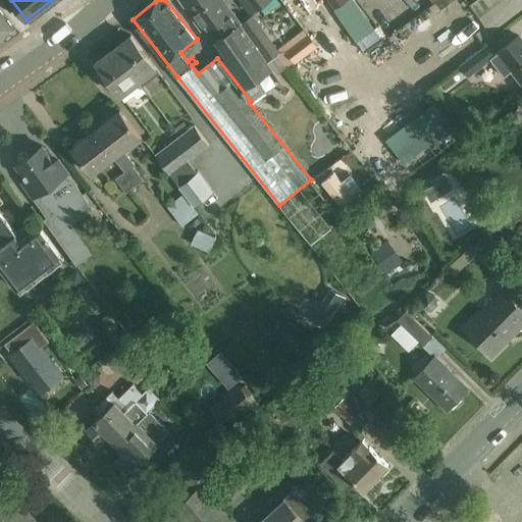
[(285,67),(276,55),(280,52),(252,16),(241,24),(223,0),(180,0),(205,34),(215,27),(222,38),(216,42),(224,52),(217,58),(251,101),(280,77),(277,74),(285,67)]
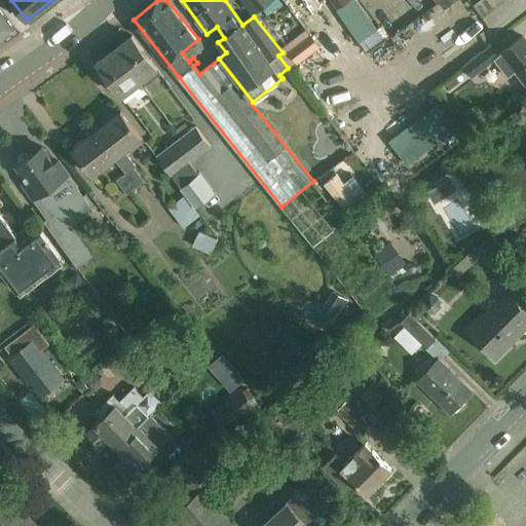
[(243,0),(253,12),(268,0),(243,0)]
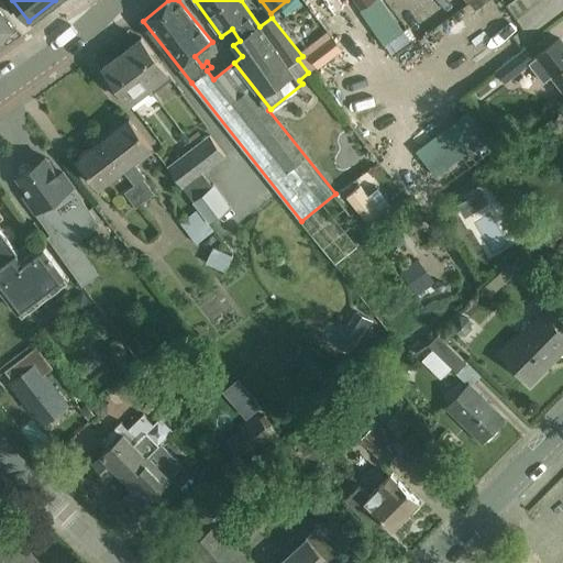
[(354,0),(361,9),(373,0),(354,0)]
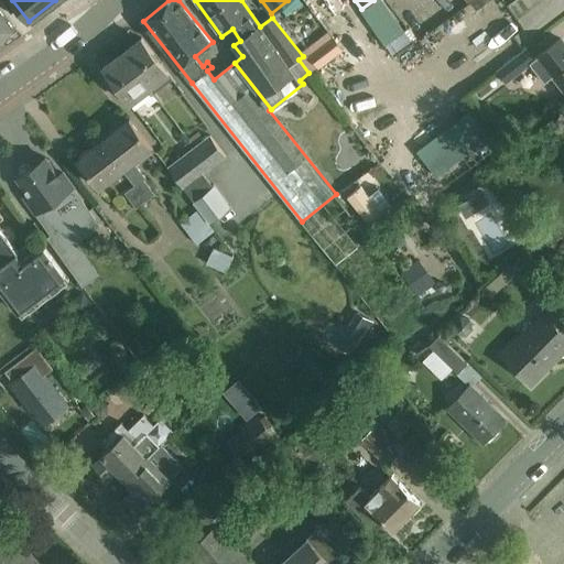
[(378,0),(364,11),(388,44),(404,31),(381,0),(378,0)]
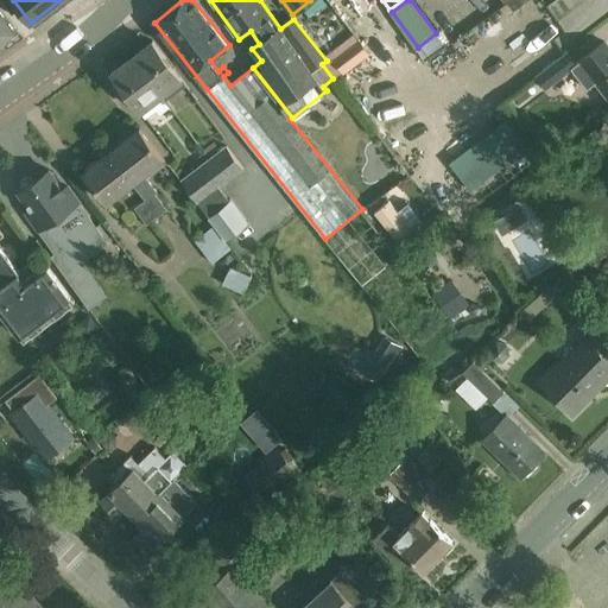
[(0,46),(4,44),(1,42),(17,30),(0,7),(0,46)]
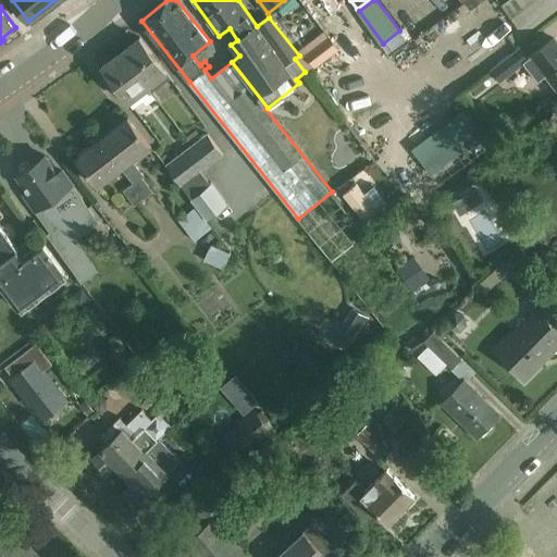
[(467,33),(477,44),(505,16),(495,7),(467,33)]
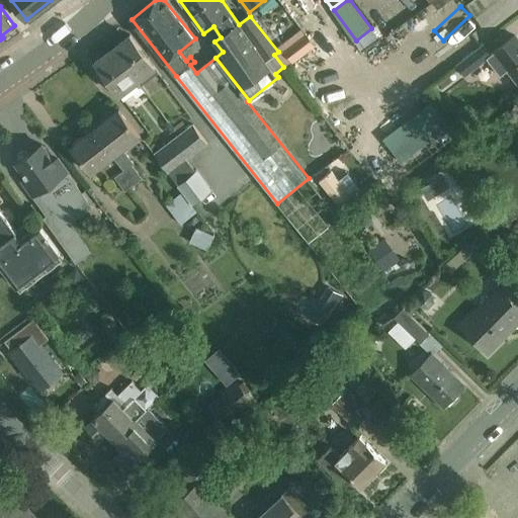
[(301,28),(279,46),(283,51),(292,62),(315,46),(306,33),(301,28)]
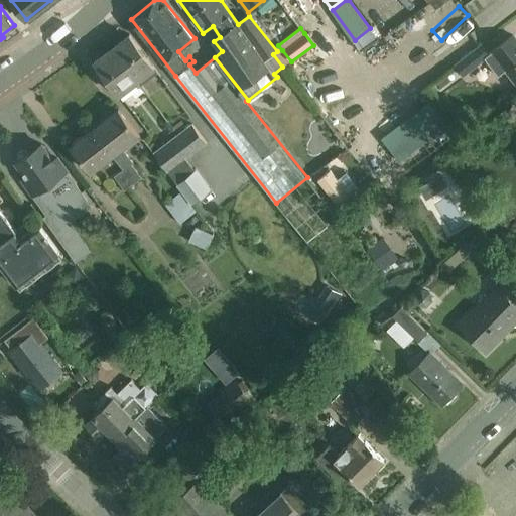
[(388,32),(361,48),(370,65),(397,48),(388,32)]
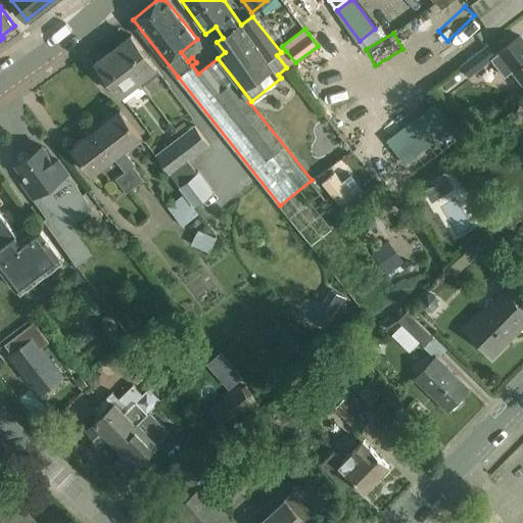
[(114,48),(142,85),(160,72),(132,35),(114,48)]
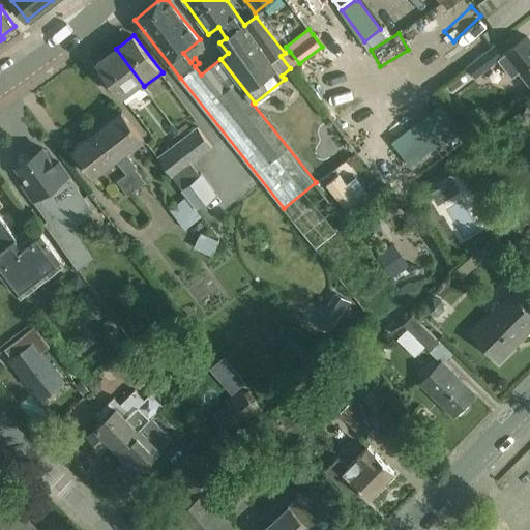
[(511,78),(521,71),(529,83),(529,39),(527,35),(505,52),(506,53),(503,55),(495,43),(466,66),(476,79),(499,61),(511,78)]
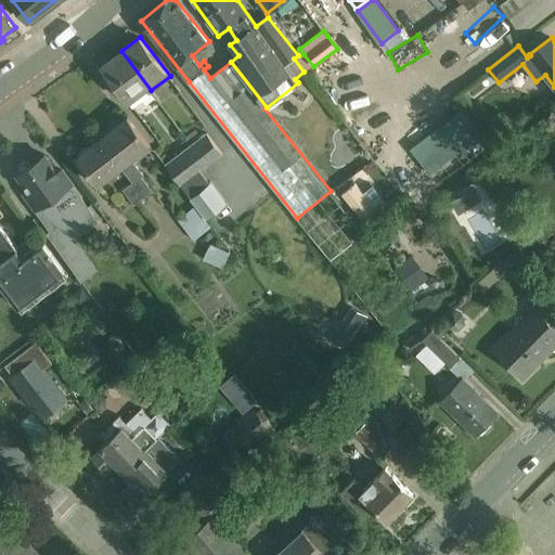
[(151,90),(121,51),(102,66),(132,105),(151,90)]
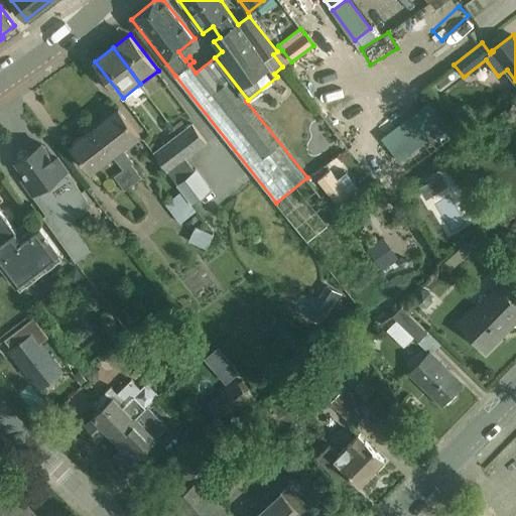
[(430,101),(382,138),(399,161),(448,124),(430,101)]
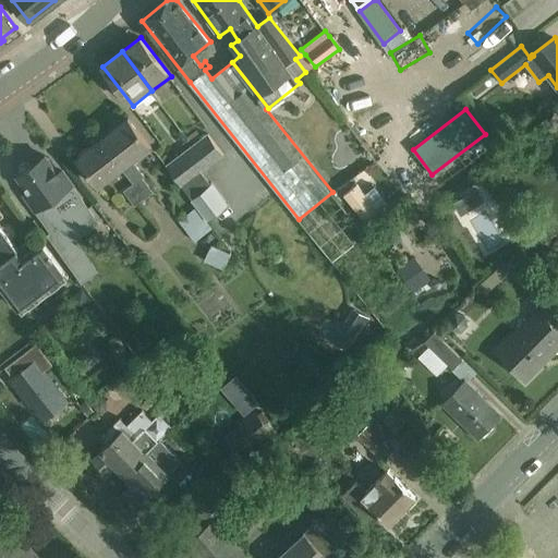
[(129,118),(100,140),(122,167),(150,146),(129,118)]
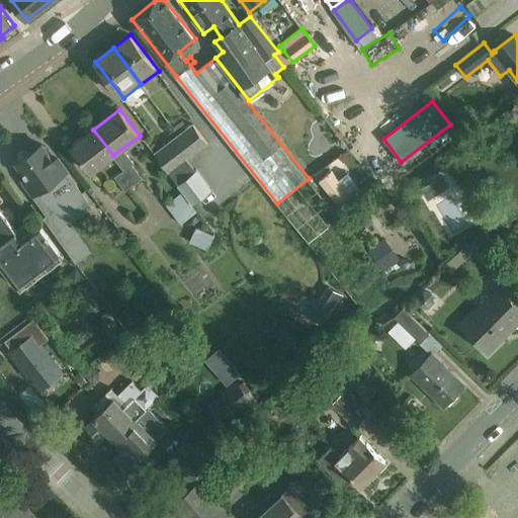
[(175,138),(190,159),(208,145),(192,123),(175,138)]
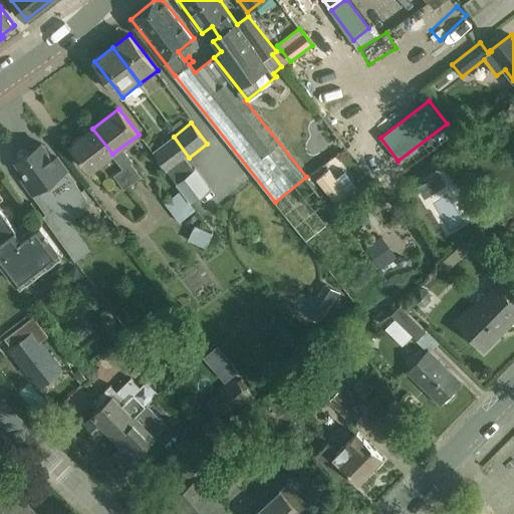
[(112,154),(92,129),(71,145),(91,171),(112,154)]
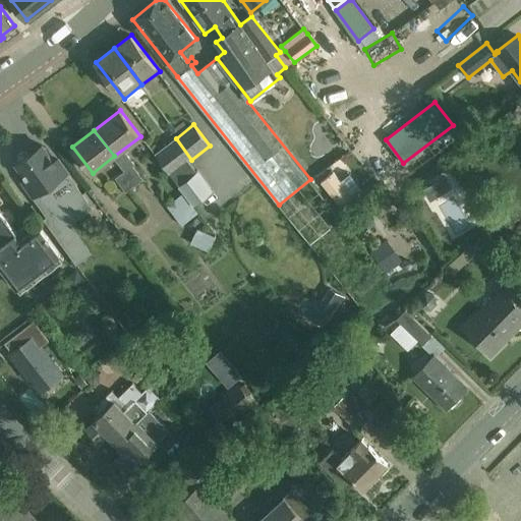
[(191,160),(176,138),(156,154),(195,206),(213,191),(189,161),(191,160)]
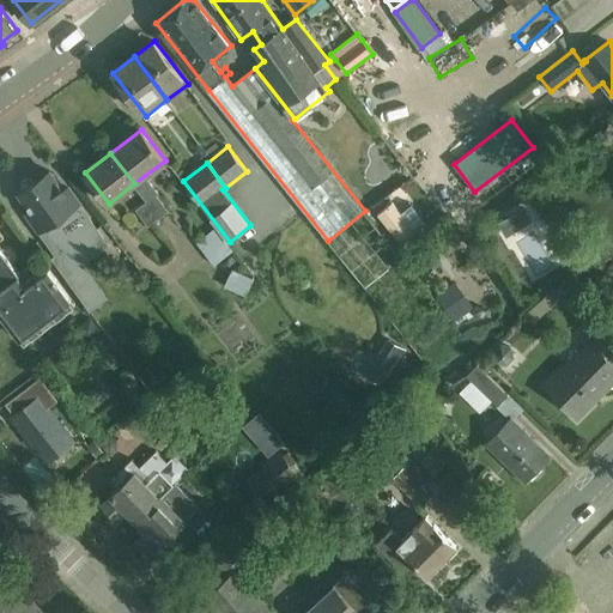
[(78,202),(79,202),(68,187),(65,190),(50,170),(35,181),(32,178),(26,177),(22,181),(20,187),(22,189),(19,192),(31,210),(26,213),(40,230),(56,255),(96,228),(78,202)]
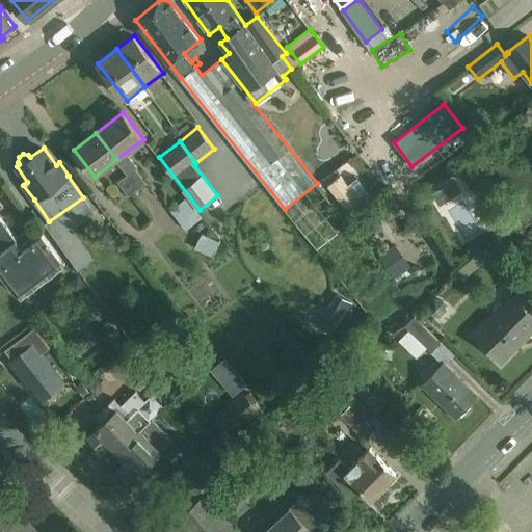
[(128,176),(137,189),(147,183),(137,168),(128,176)]
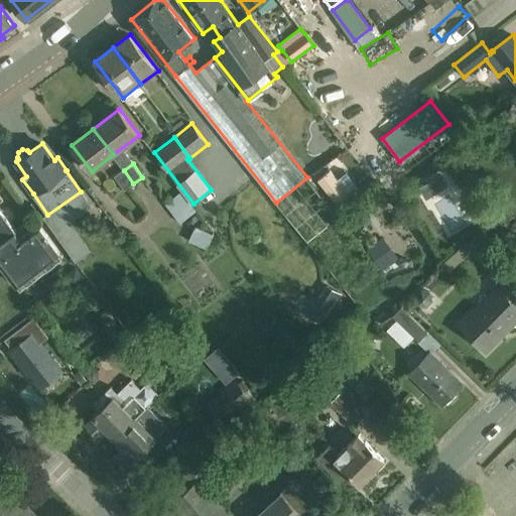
[(133,183),(124,170),(115,176),(124,189),(133,183)]
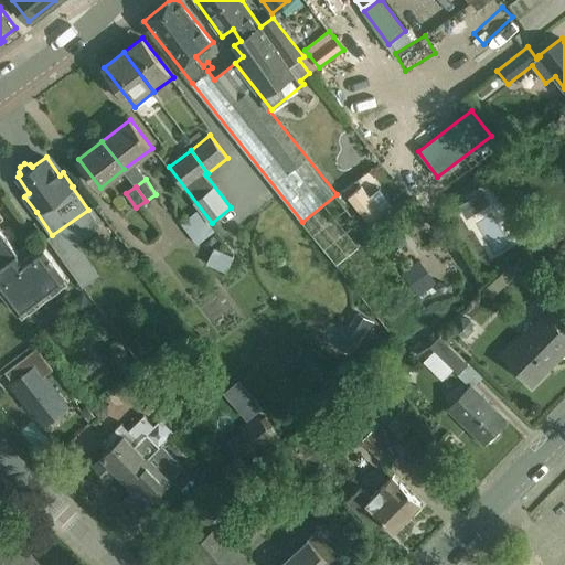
[(199,209),(182,222),(199,244),(216,231),(199,209)]
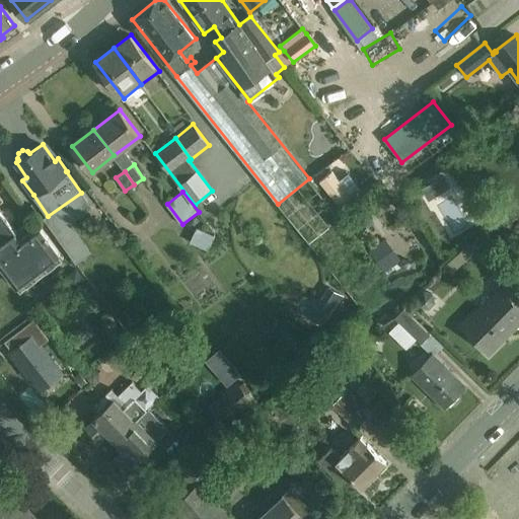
[(0,257),(3,262),(21,289),(65,257),(35,218),(16,231),(0,209),(0,203),(4,200),(0,194),(0,257)]
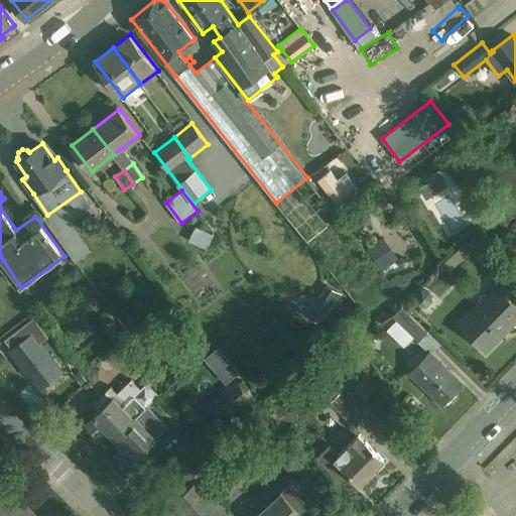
[(197,226),(189,241),(208,249),(215,235),(197,226)]
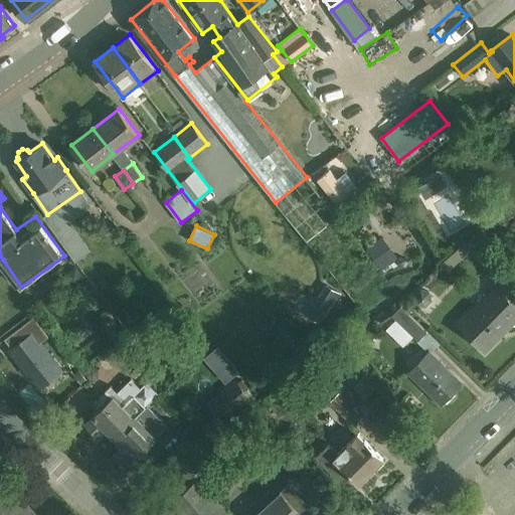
[(82,251),(65,226),(55,233),(72,259),(82,251)]
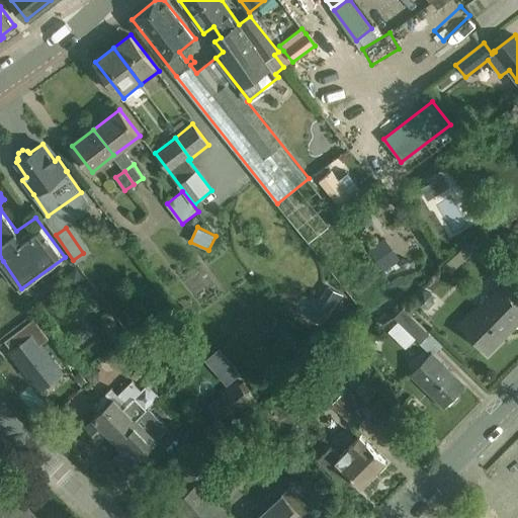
[(379,242),(367,251),(382,272),(395,263),(379,242)]
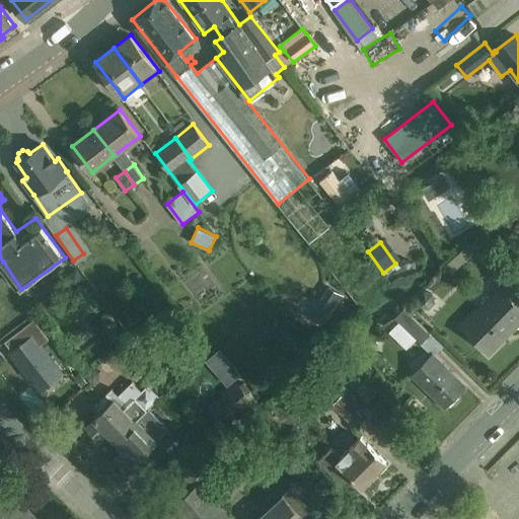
[(0,310),(24,293),(15,281),(12,284),(0,267),(0,310)]
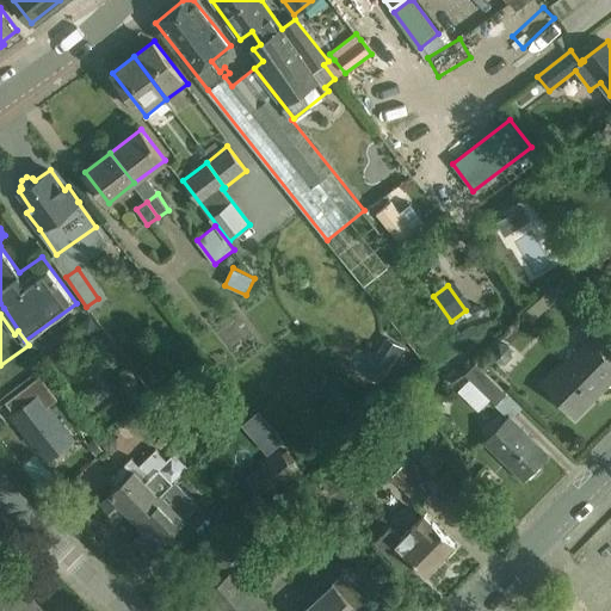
[(590,338),(563,365),(545,384),(572,411),(596,387),(599,390),(610,377),(610,334),(599,323),(587,337),(590,338)]
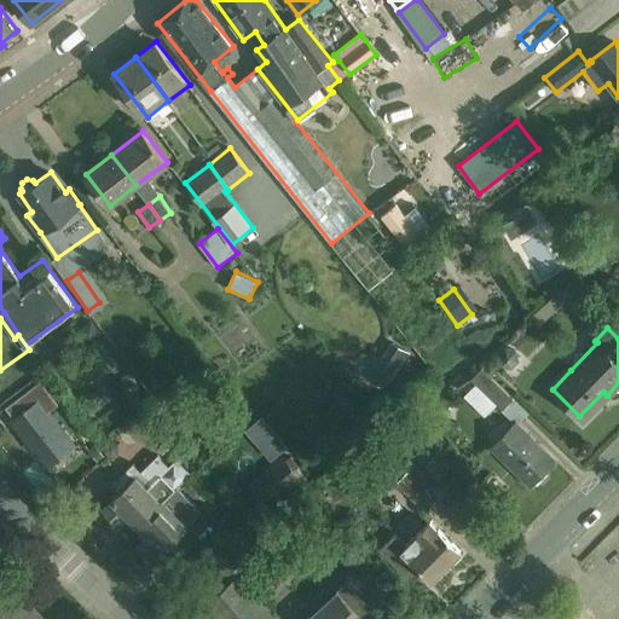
[(497,354),(499,365),(510,368),(518,360),(515,350),(504,347),(497,354)]
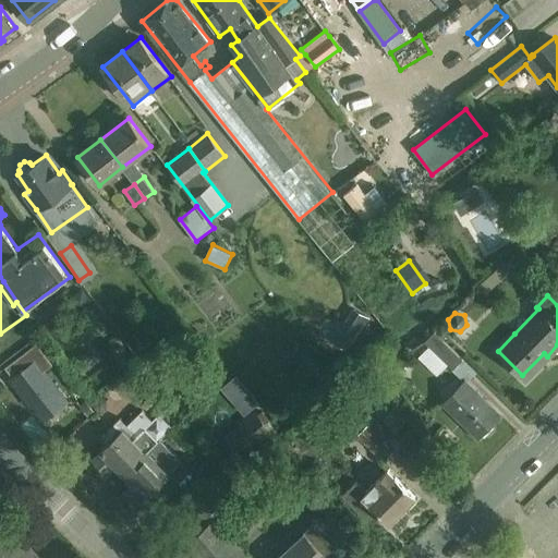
[(425,342),(453,368),(463,359),(435,331),(425,342)]
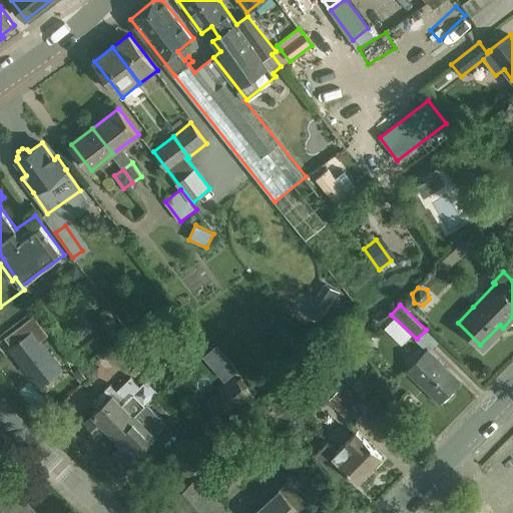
[(34,315),(4,338),(11,347),(9,349),(23,368),(26,366),(40,385),(62,369),(41,341),(49,335),(34,315)]
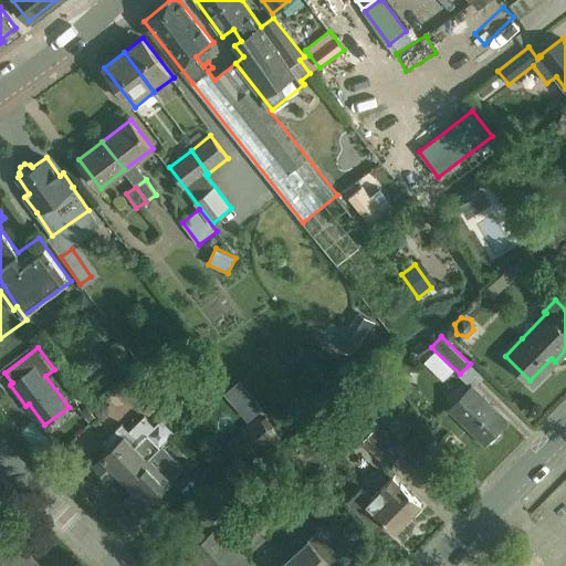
[(159,376),(143,357),(123,376),(139,394),(159,376)]
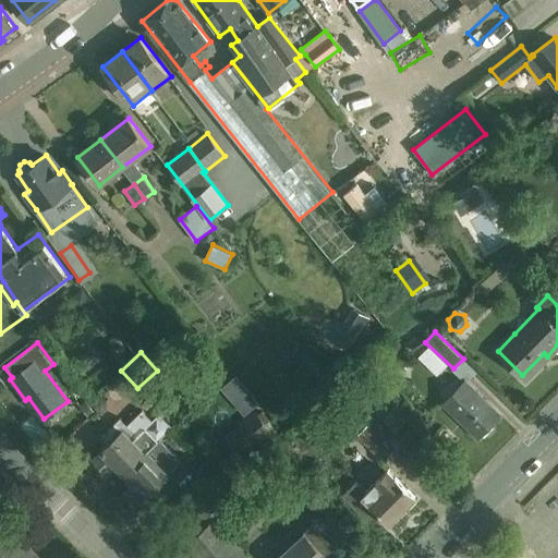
[(152,403),(173,383),(164,373),(142,392),(152,403)]
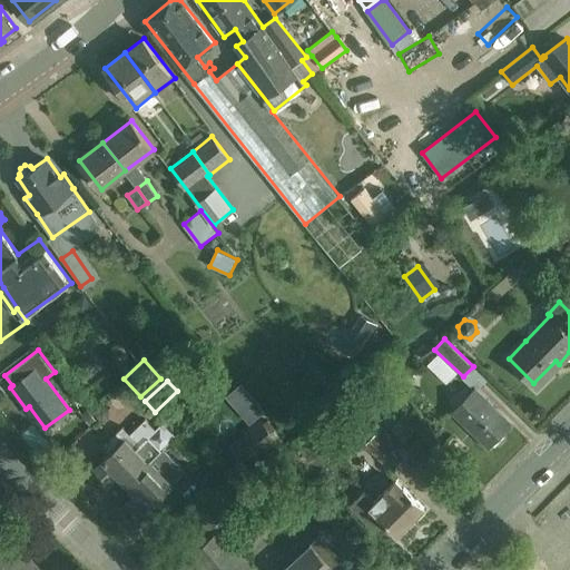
[(452,411),(489,445),(510,423),(474,389),(452,411)]
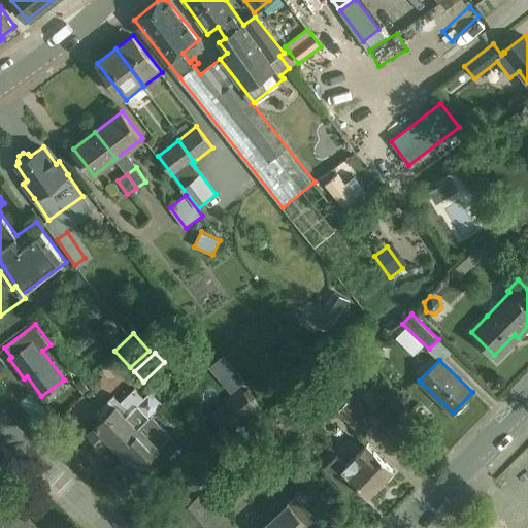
[(94,393),(100,387),(100,378),(95,374),(86,384),(94,393)]
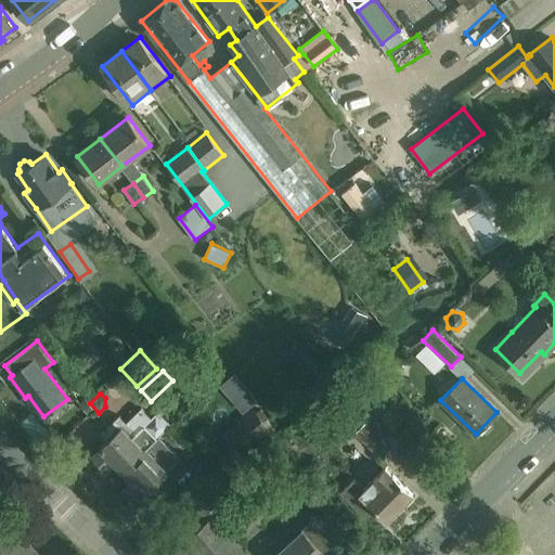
[(101,435),(107,440),(100,448),(90,457),(106,473),(116,464),(124,470),(146,451),(171,424),(158,411),(152,417),(142,408),(127,423),(119,415),(101,435)]
